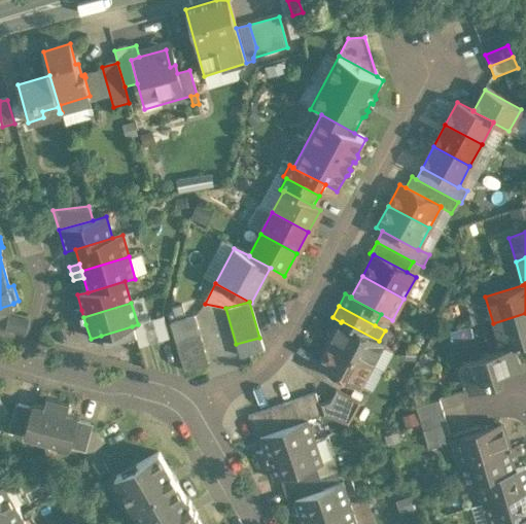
[(81,310),(72,313),(74,319),(83,317),(81,310)]
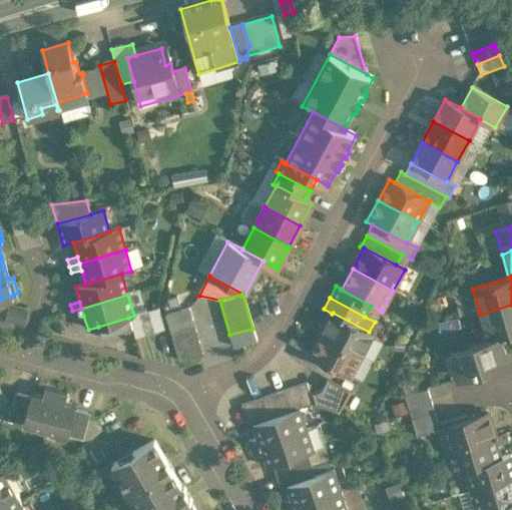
[(511,305),(480,315),(488,341),(488,342),(498,338),(511,334),(511,305)]
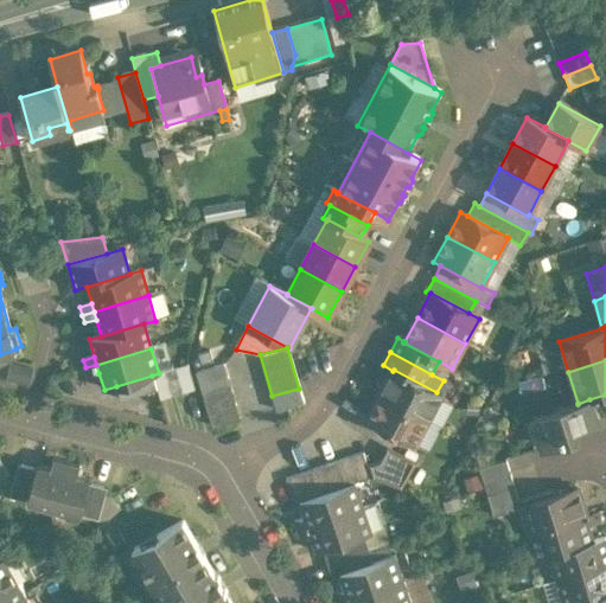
[(32,370),(11,364),(7,379),(29,385),(32,370)]
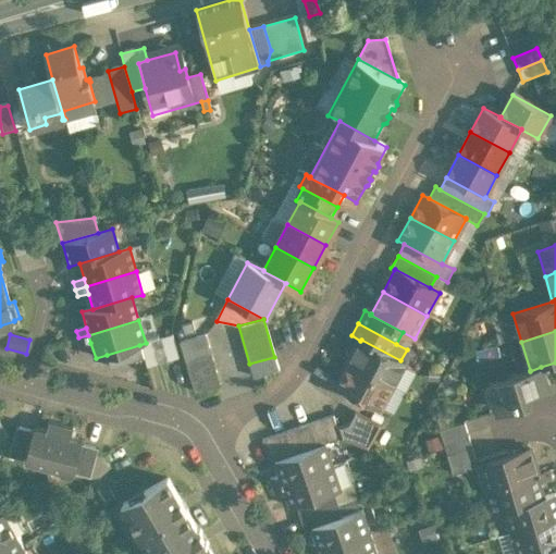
[(88,335),(78,337),(81,345),(90,343),(88,335)]
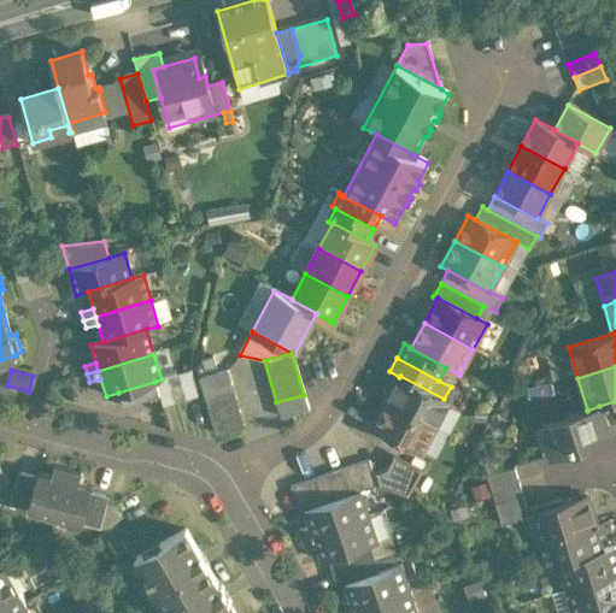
[(189,371),(179,376),(186,401),(198,398),(189,371)]
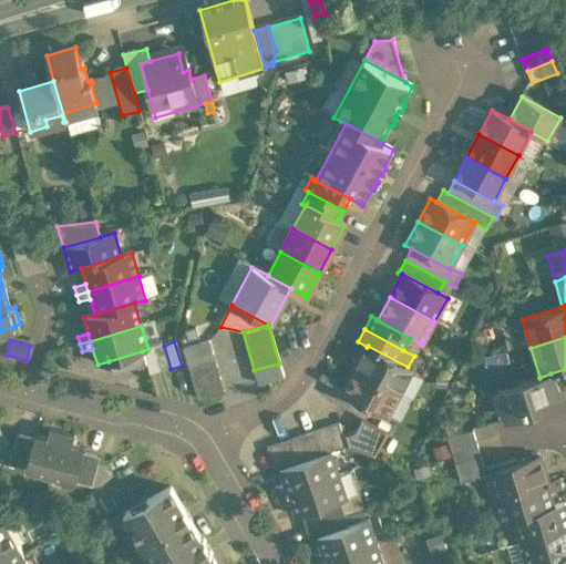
[(208,342),(183,349),(186,362),(213,355),(208,342)]
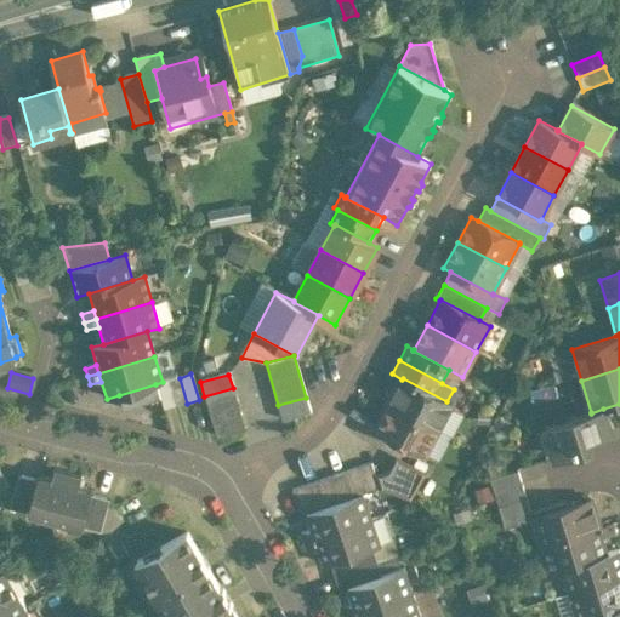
[(180,378),(168,382),(175,406),(187,404),(180,378)]
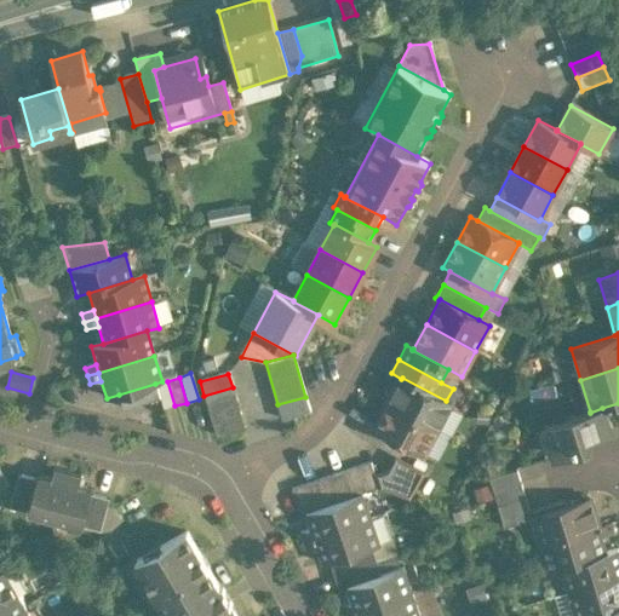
[(446,401),(402,378),(401,379),(388,403),(437,430),(451,404),(446,401)]
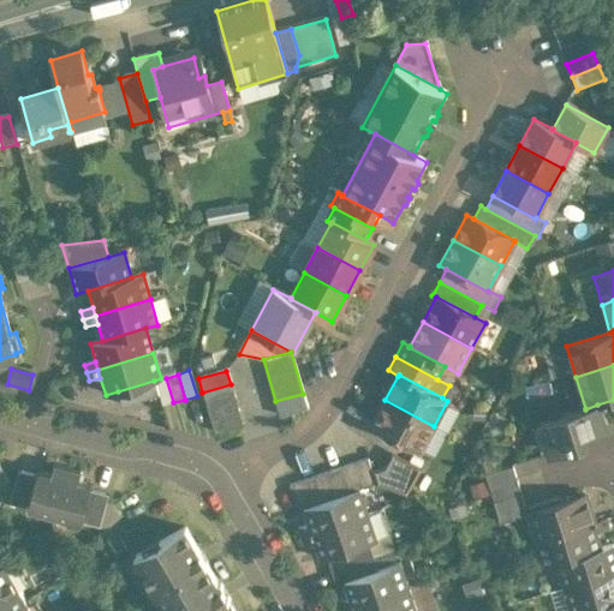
[(166,378),(154,381),(159,395),(161,406),(173,402),(166,378)]
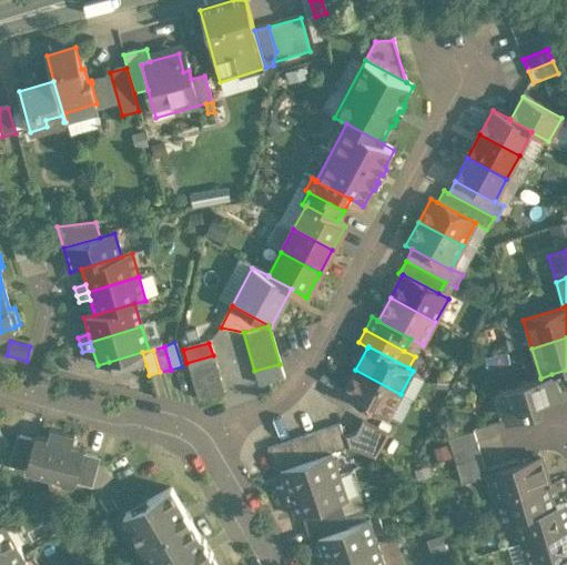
[(142,352),(109,362),(112,375),(147,365),(142,352)]
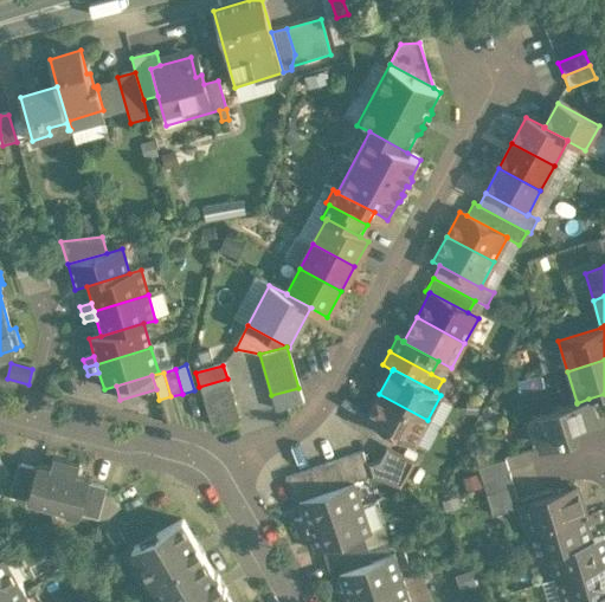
[(227,379),(199,387),(204,400),(231,393),(227,379)]
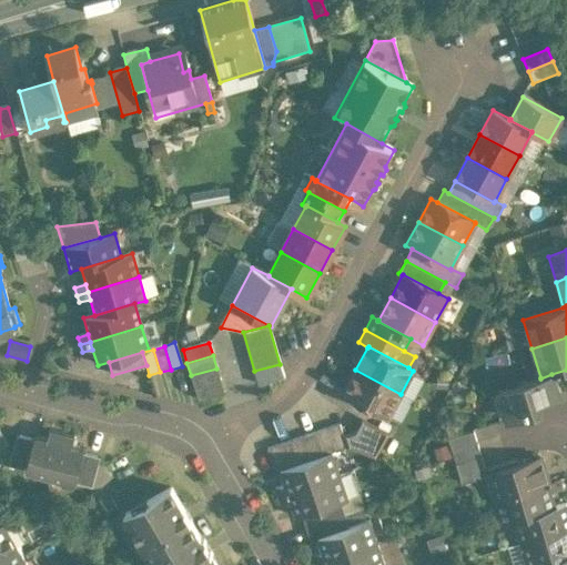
[(280,364),(254,371),(259,386),(284,379),(280,364)]
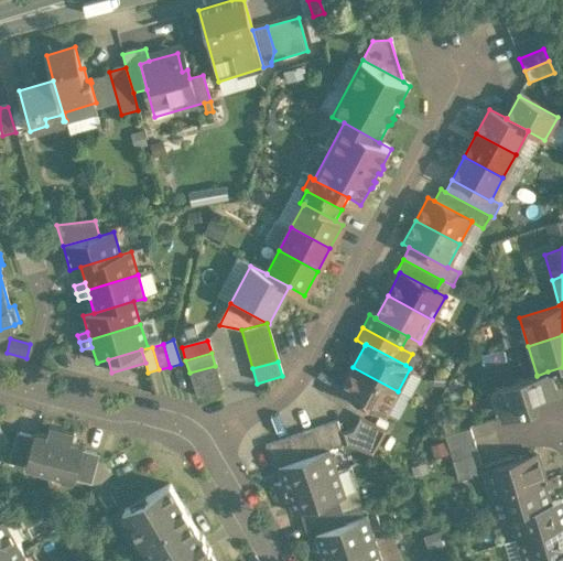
[(215,366),(190,373),(193,386),(218,378),(215,366)]
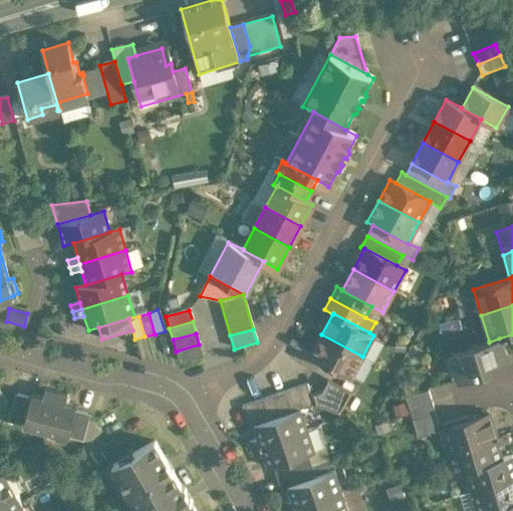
[(362,356),(321,334),(310,355),(350,377),(362,356)]
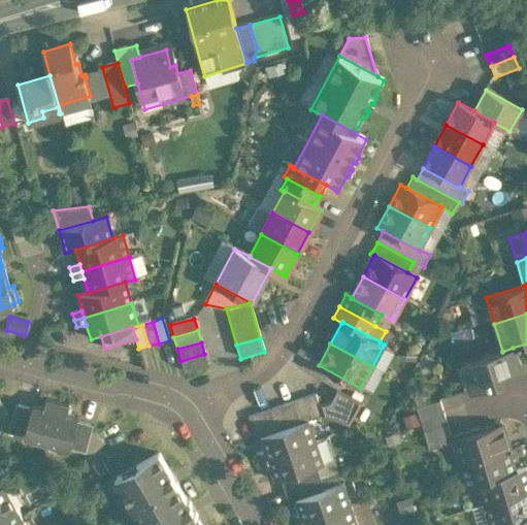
[(502,351),(463,362),(471,390),(491,384),(491,386),(504,382),(502,373),(519,368),(513,348),(502,352),(502,351)]
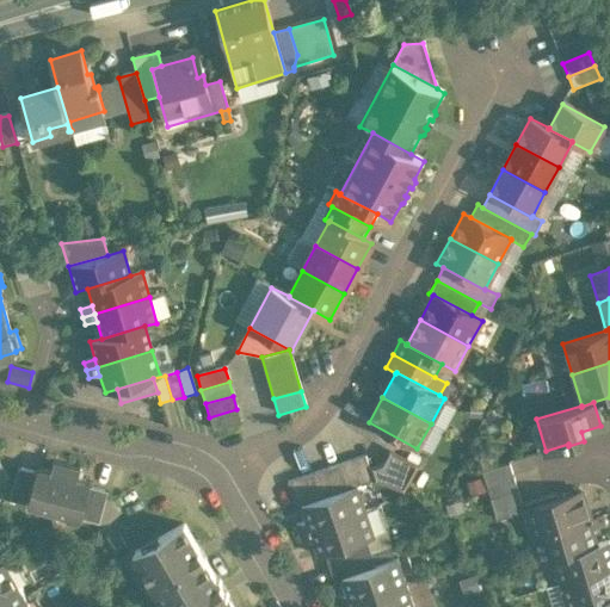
[(236,409),(209,417),(214,431),(241,423),(236,409)]
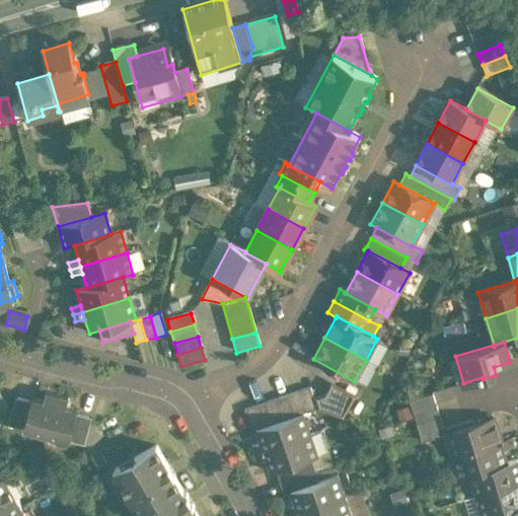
[(353,396),(331,385),(324,396),(314,399),(317,410),(341,418),(353,396)]
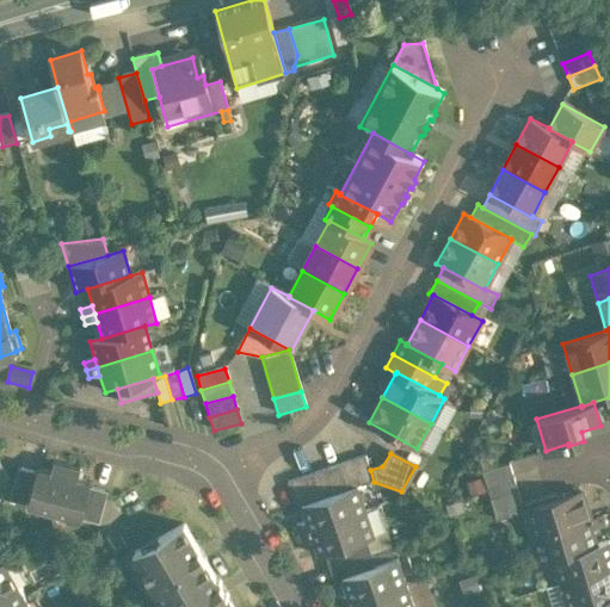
[(365,457),(352,462),(361,485),(374,482),(365,457)]
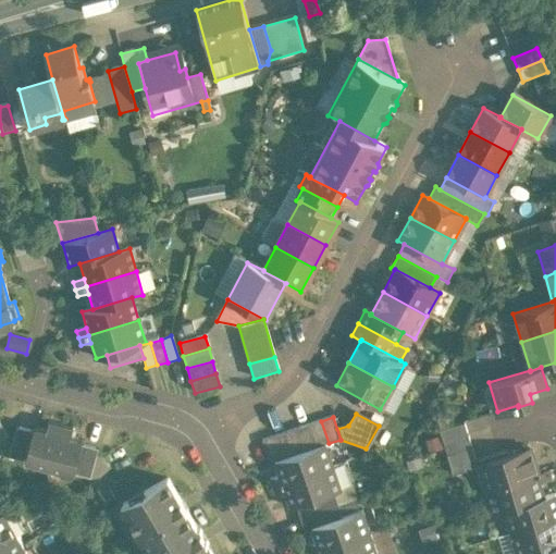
[(46,431),(34,428),(33,432),(25,462),(49,468),(61,425),(48,421),(46,431)]
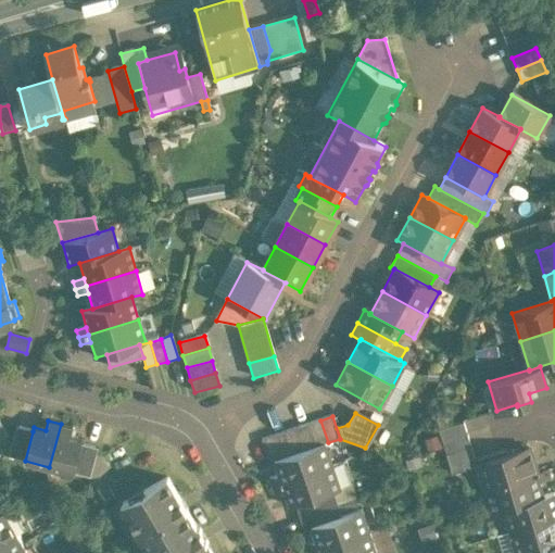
[(320,420),(308,424),(316,447),(325,444),(328,442),(320,420)]
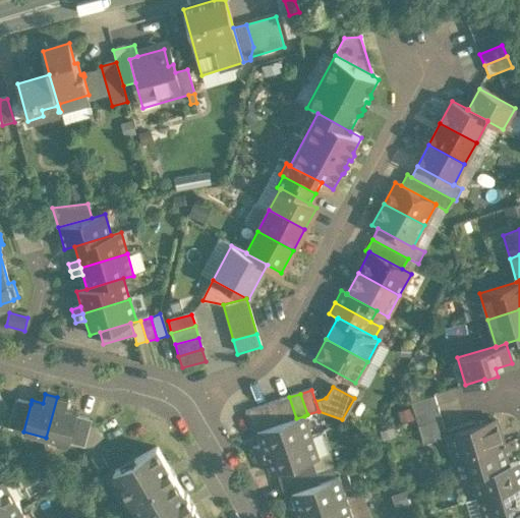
[(434,396),(411,403),(414,414),(438,407),(434,396)]
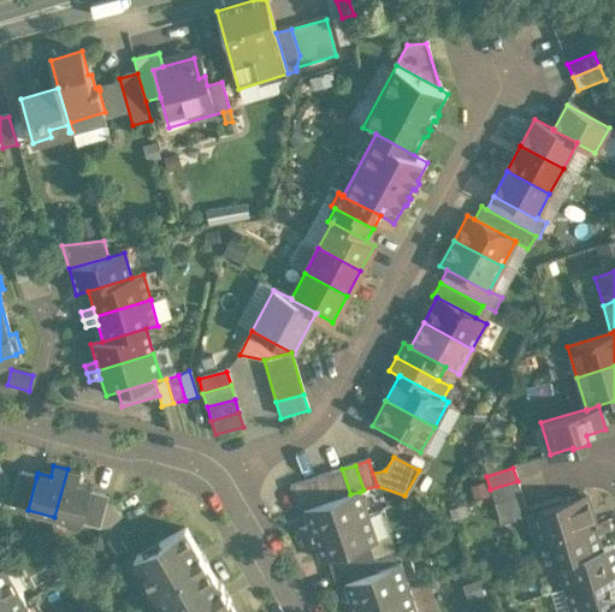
[(67,469),(54,517),(81,524),(89,492),(90,487),(77,483),(81,473),(67,469)]
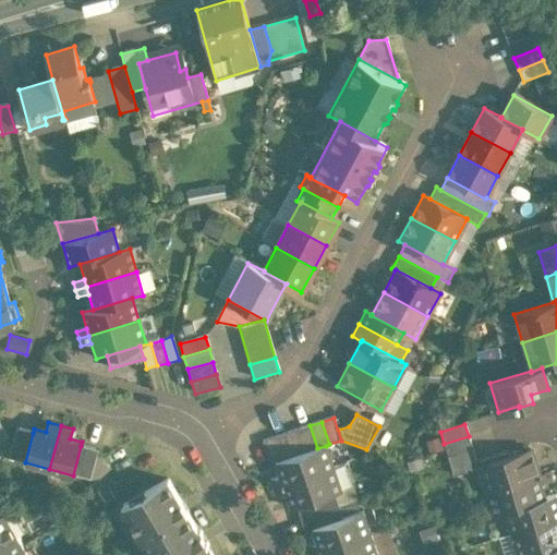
[(310,425),(298,430),(305,453),(317,448),(310,425)]
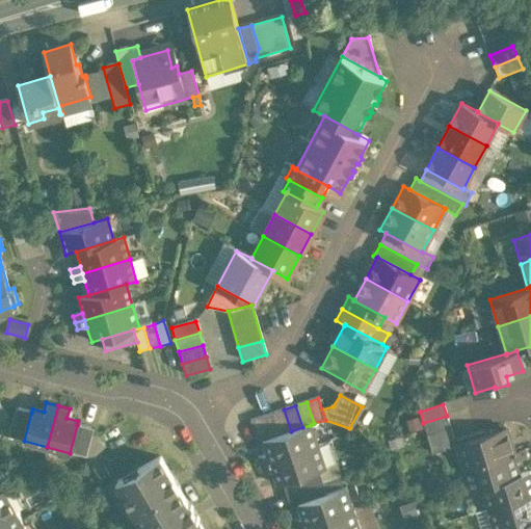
[(31,413),(16,408),(7,437),(24,441),(31,413)]
